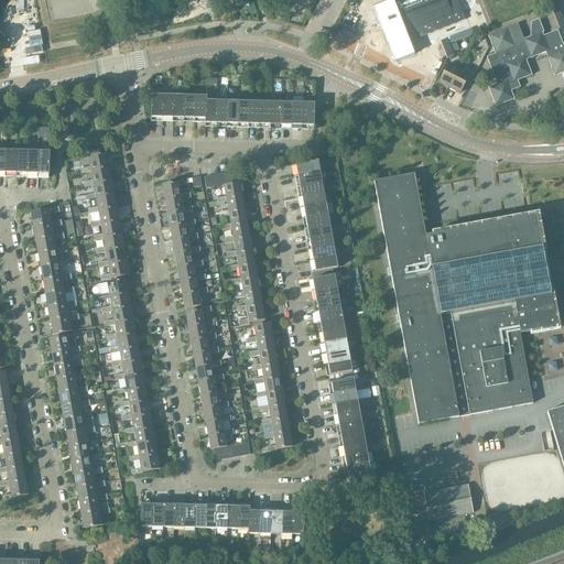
[(133,0),(141,19),(160,11),(155,0),(133,0)]
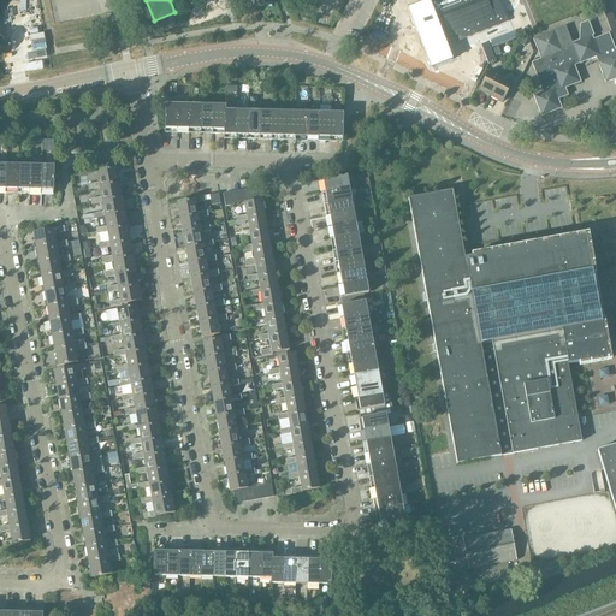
[(427,0),(428,3),(409,10),(431,66),(450,59),(443,40),(449,37),(451,43),(507,23),(498,0),(427,0)]
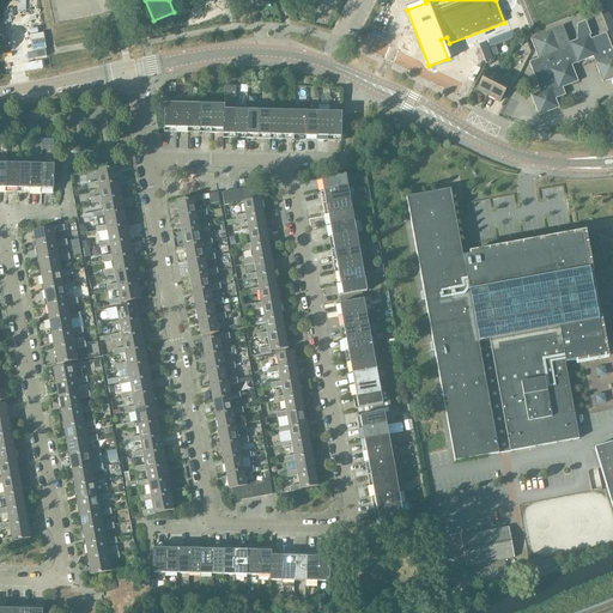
[(530,40),(539,59),(529,62),(540,92),(530,96),(539,116),(559,109),(553,92),(578,83),(572,67),(595,58),(596,62),(595,62),(602,83),(612,78),(612,52),(606,34),(590,40),(589,36),(592,36),(586,22),(577,25),(576,41),(569,43),(563,26),(530,40)]
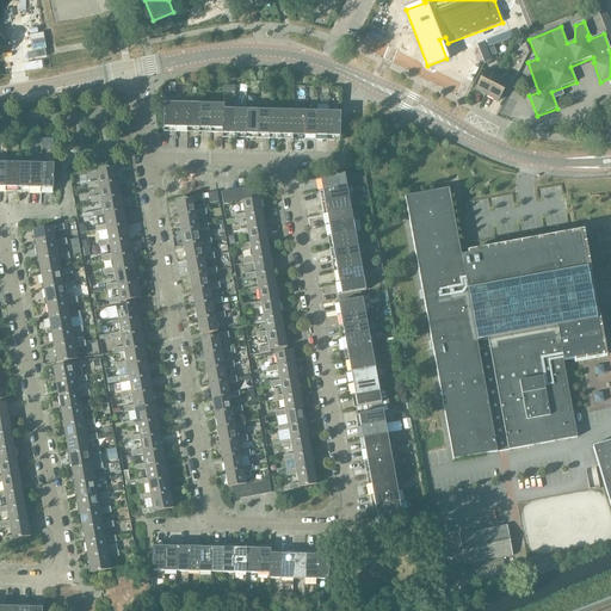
[(477,45),(485,65),(492,61),(486,48),(485,42),(477,45)]
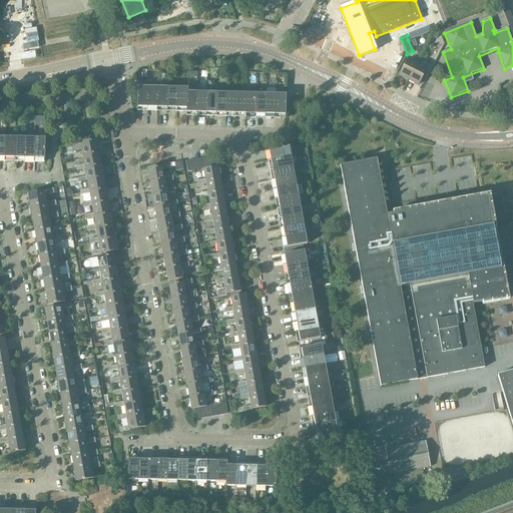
[(399,75),(409,80),(417,64),(407,59),(399,75)]
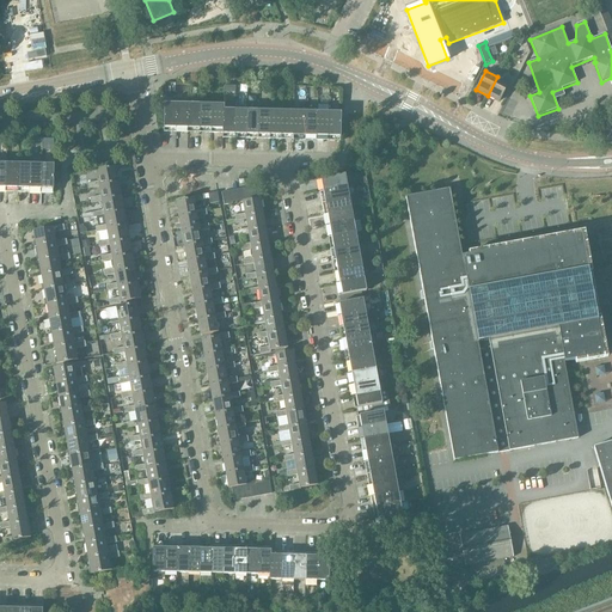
[(497,77),(488,96),(500,102),(509,83),(497,77)]
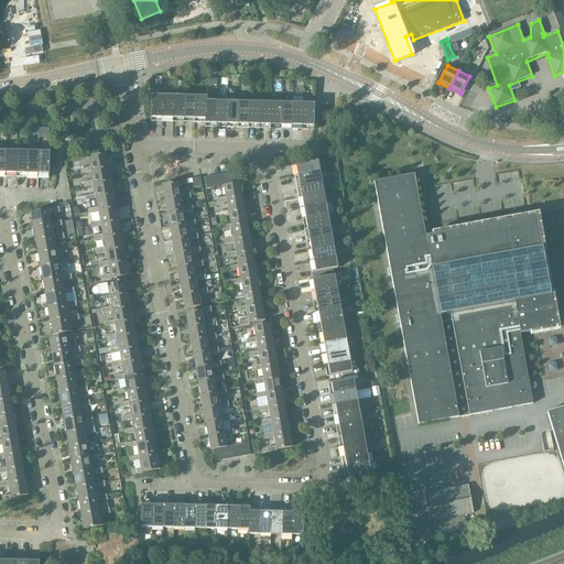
[(151,122),(162,122),(163,97),(152,96),(151,122)]
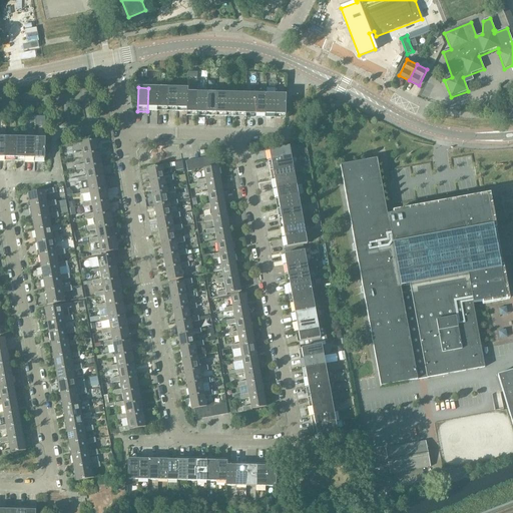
[(147,111),(157,111),(158,88),(148,88),(147,111)]
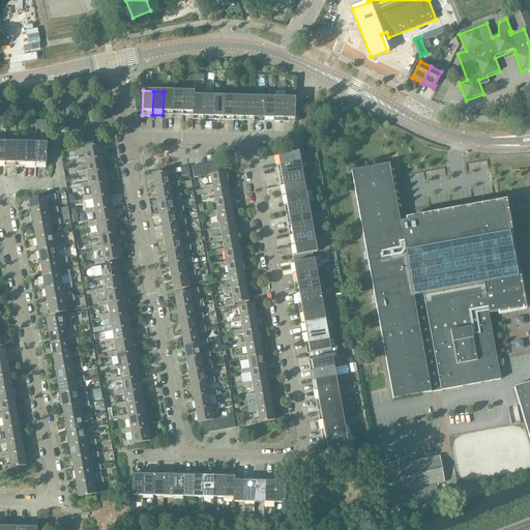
[(163,115),(173,115),(173,91),(164,91),(163,115)]
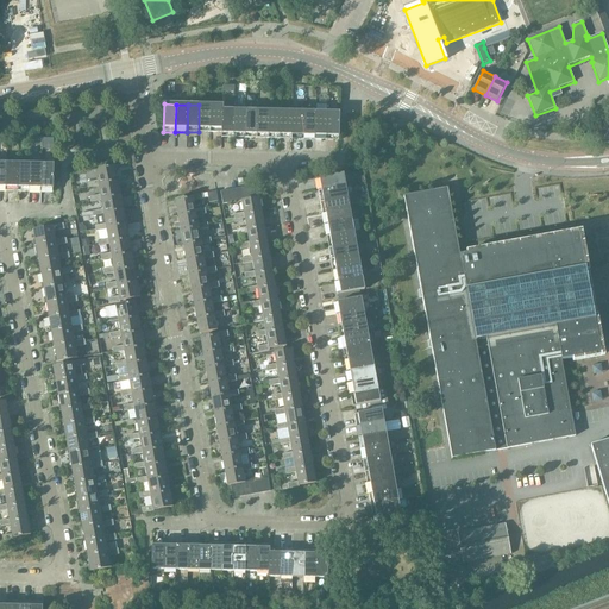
[(199,132),(211,133),(211,105),(199,105),(199,132)]
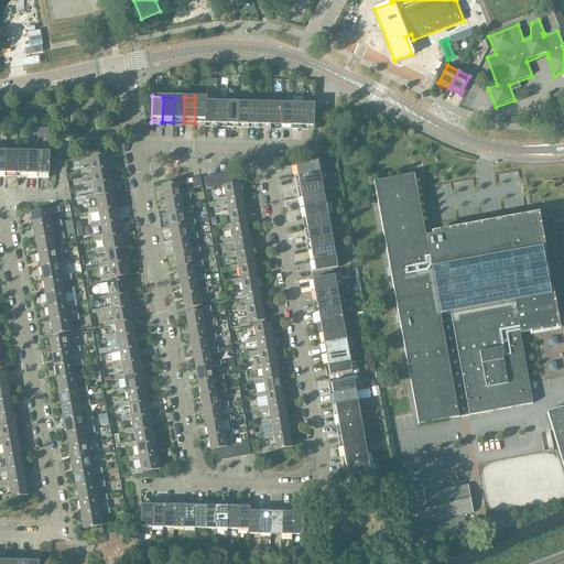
[(195,123),(205,123),(206,102),(206,98),(195,97),(195,123)]
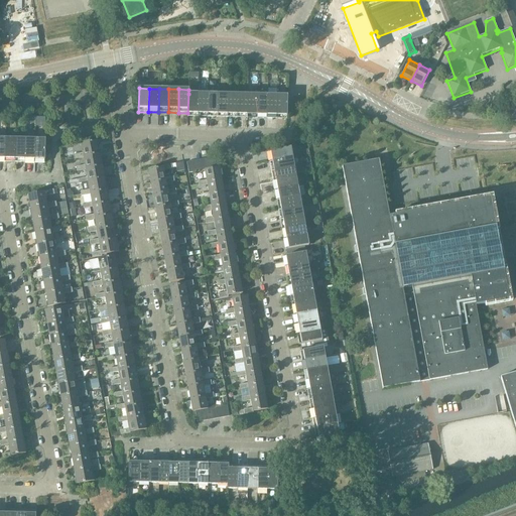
[(187,117),(198,117),(199,94),(188,94),(187,113),(187,117)]
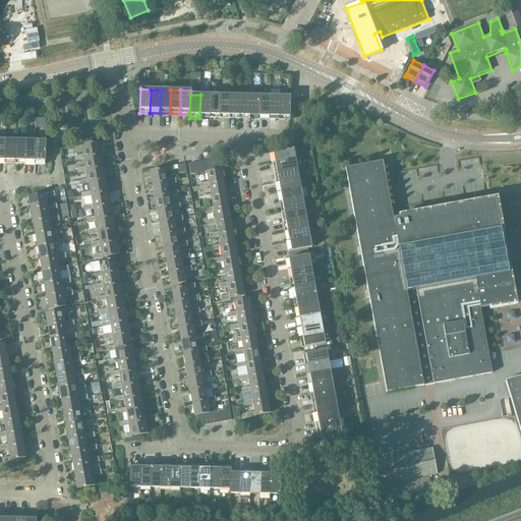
[(199,118),(210,118),(211,95),(200,95),(199,118)]
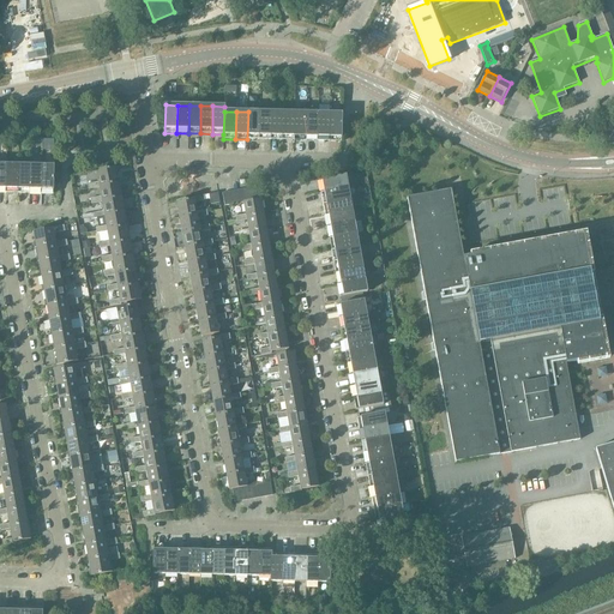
[(247,139),(259,140),(259,112),(248,112),(247,139)]
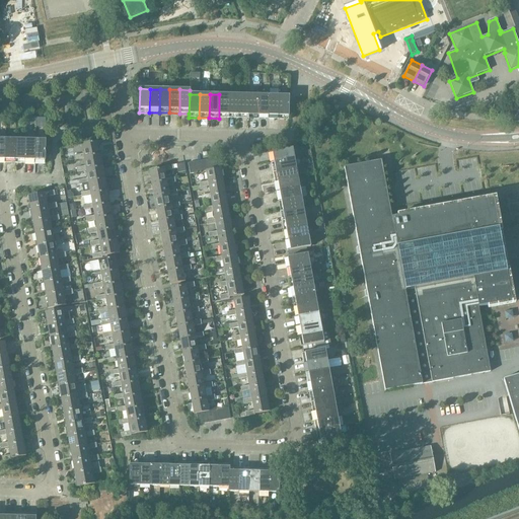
[(219,119),(228,119),(229,95),(219,94),(219,119)]
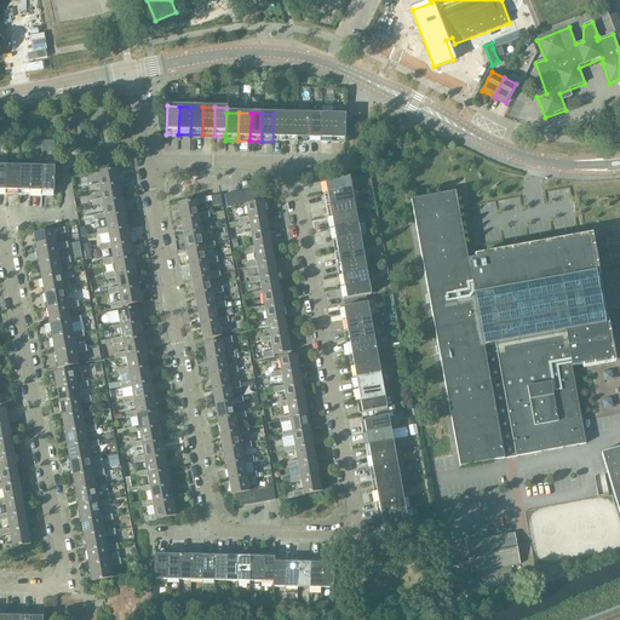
[(273,142),(285,142),(286,114),(274,114),(273,142)]
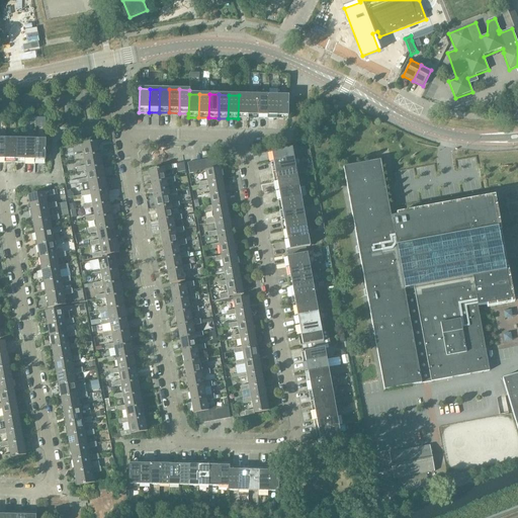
[(238,118),(248,118),(249,95),(239,95),(238,118)]
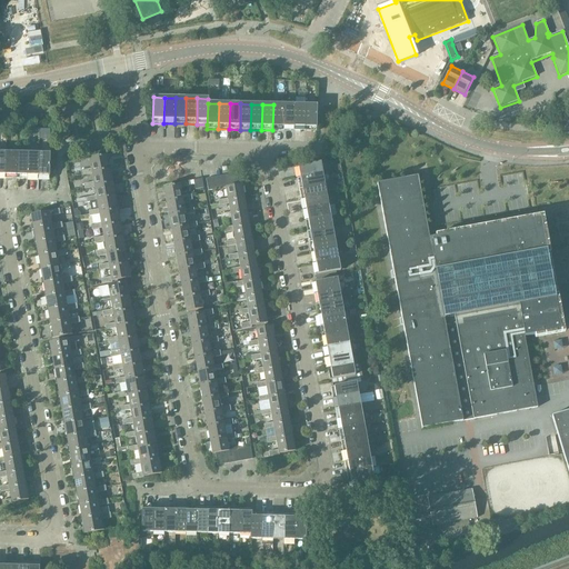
[(272,130),(283,131),(283,105),(273,105),(272,130)]
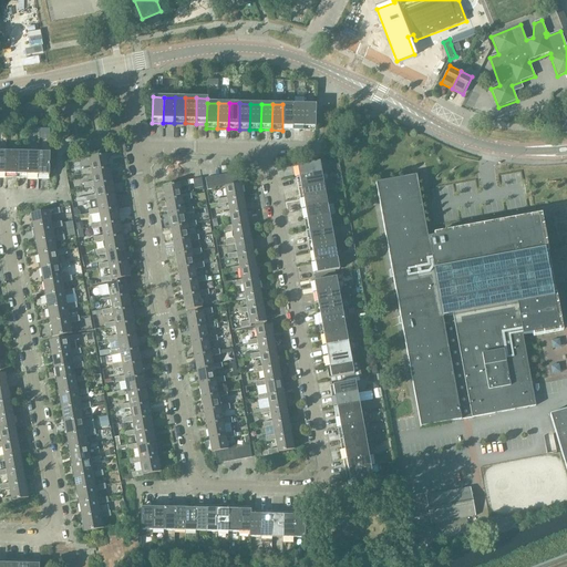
[(282,104),(282,131),(294,131),(294,104),(282,104)]
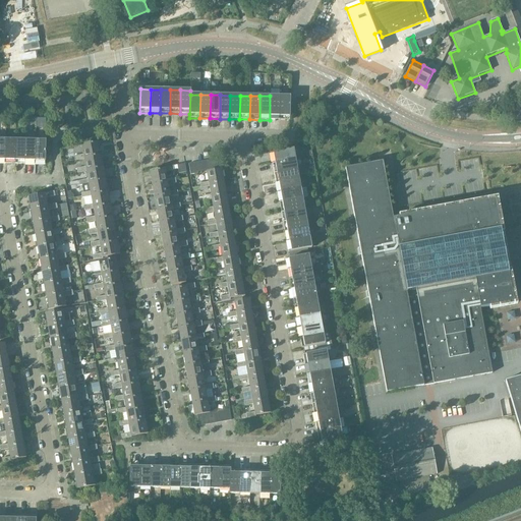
[(270,120),(279,120),(280,97),(270,96),(270,120)]
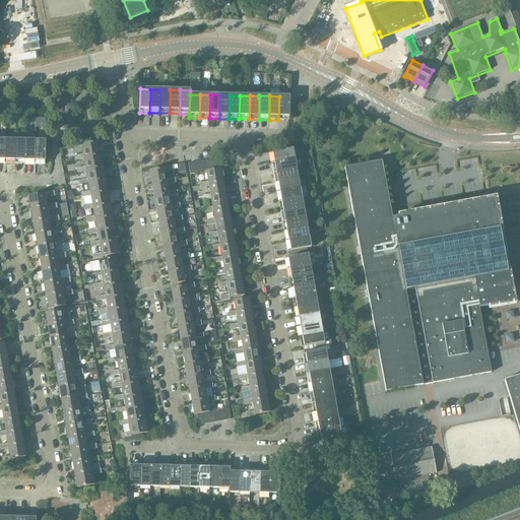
[(279,96),(278,120),(289,120),(289,96),(279,96)]
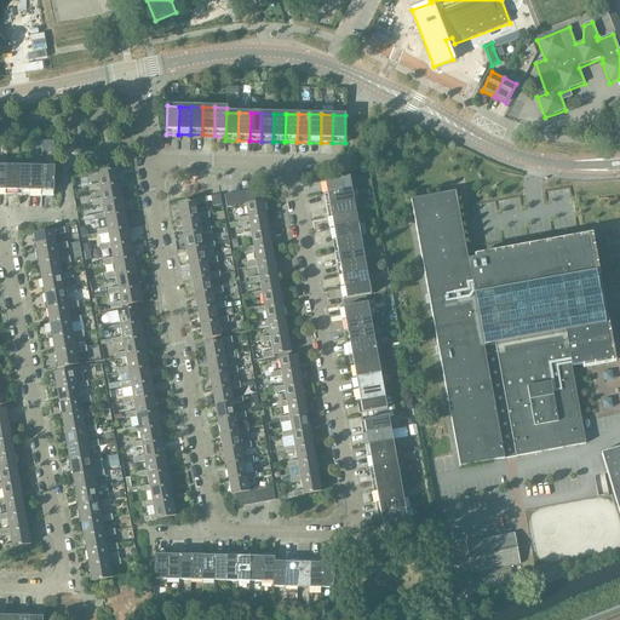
[(6,195),(18,195),(18,167),(7,167),(6,195)]
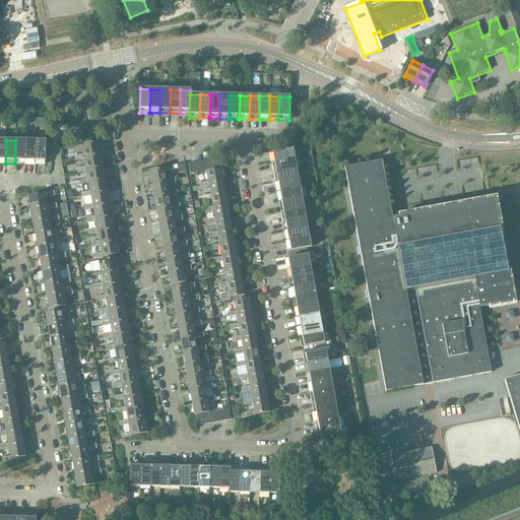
[(15,164),(24,165),(25,140),(15,140),(15,164)]
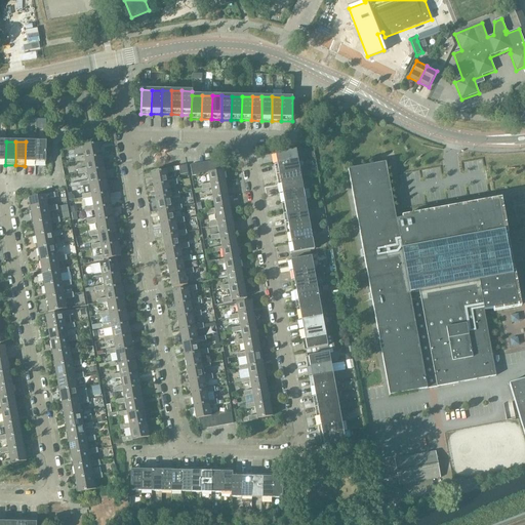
[(25,166),(35,166),(36,143),(26,142),(25,166)]
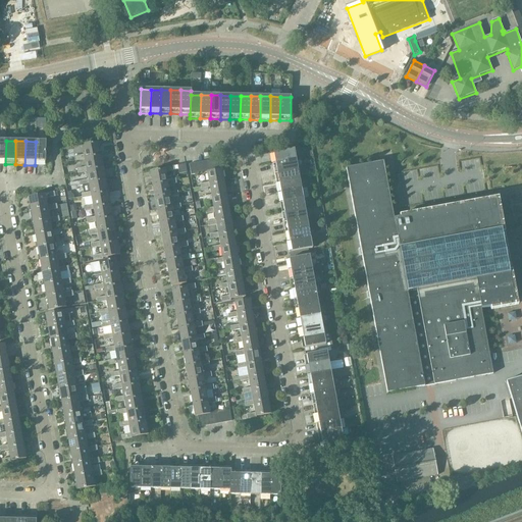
[(36,142),(35,165),(45,165),(46,142),(36,142)]
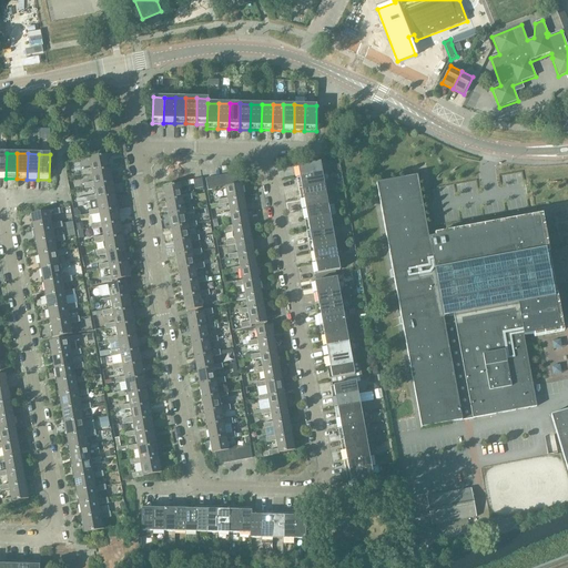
[(82,176),(91,174),(91,172),(111,169),(108,155),(89,159),(91,170),(81,171),(82,176)]
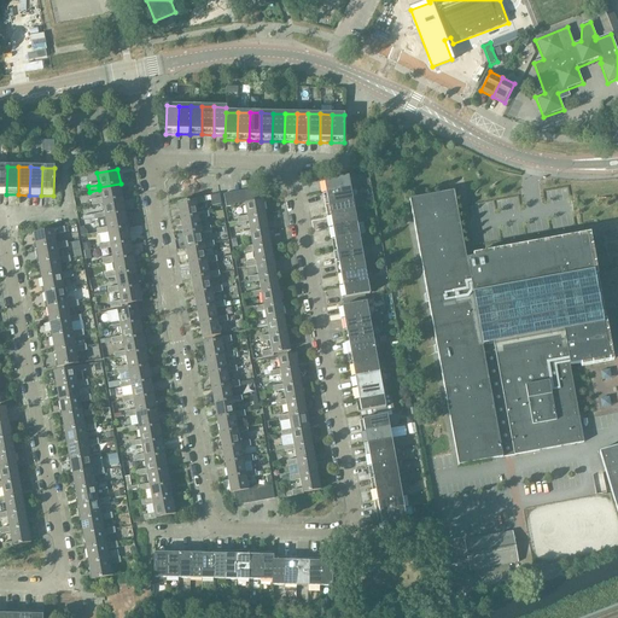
[(322,194),(350,190),(349,178),(321,182),(322,194)]
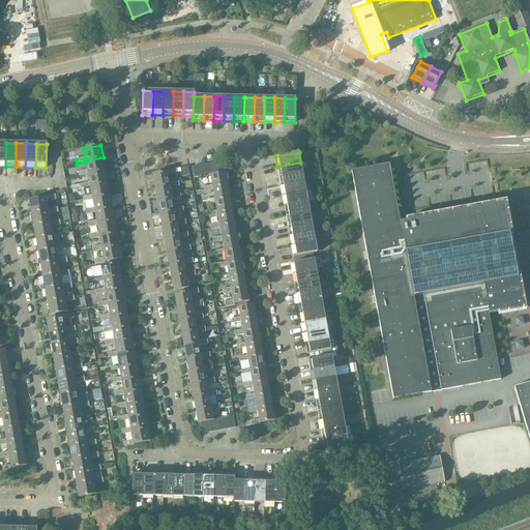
[(79,177),(88,176),(87,174),(106,171),(104,157),(85,160),(85,163),(87,171),(78,172),(79,177)]
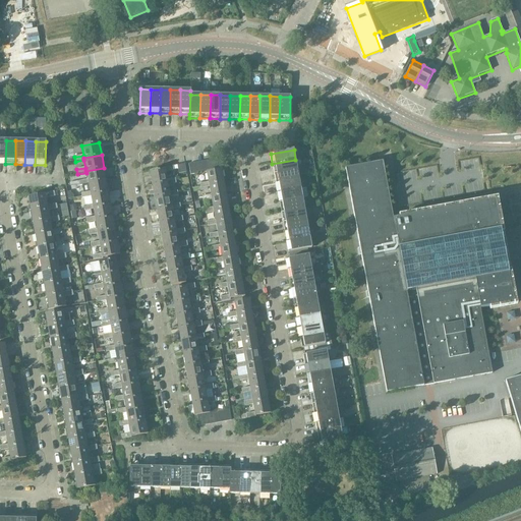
[(274,174),(297,169),(295,160),(272,164),(274,174)]
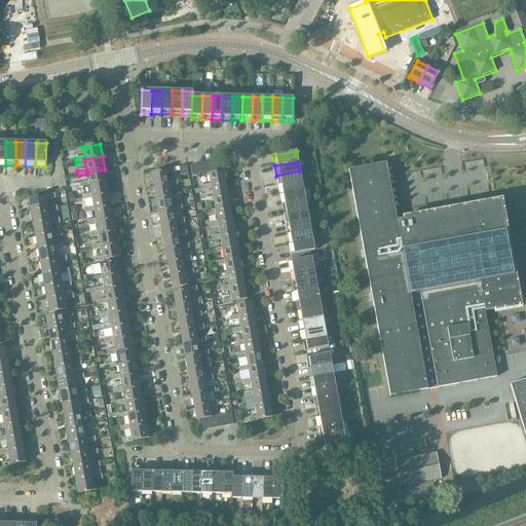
[(386,163),(348,170),(390,397),(496,377),(485,311),(494,310),(519,305),(500,202),(403,220),(397,221),(386,163)]
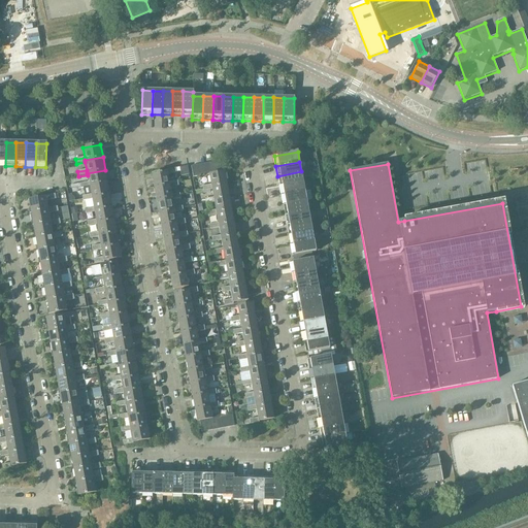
[(189,175),(188,166),(179,167),(182,176),(189,175)]
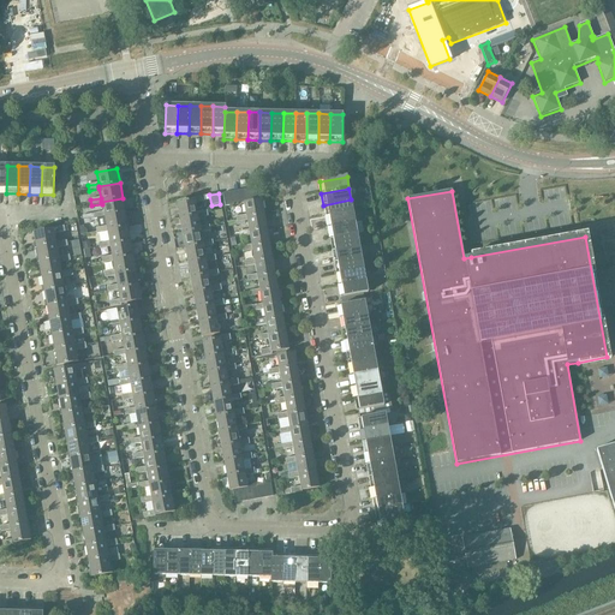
[(177,203),(179,218),(198,215),(197,213),(196,203),(206,202),(204,196),(193,198),(195,199),(177,203)]
